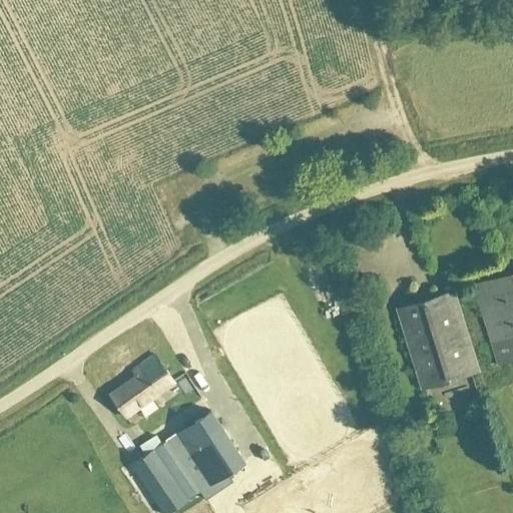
[(512,273),(474,286),(499,366),(512,361),(512,273)]
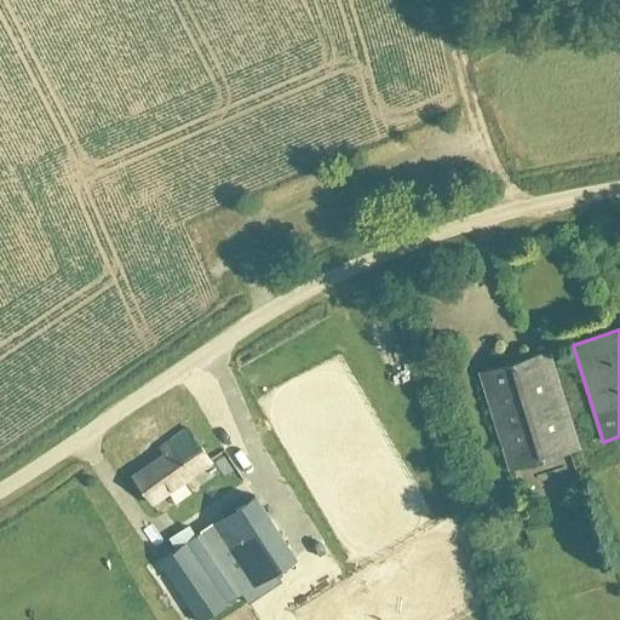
[(505,366),(480,374),(510,471),(580,449),(549,352),(524,360),(523,354),(503,360),(505,366)]
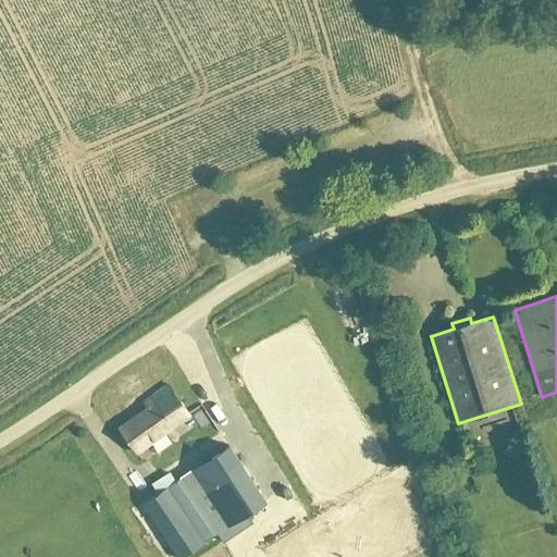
[(136,452),(190,415),(170,384),(144,401),(148,407),(119,426),(136,452)]
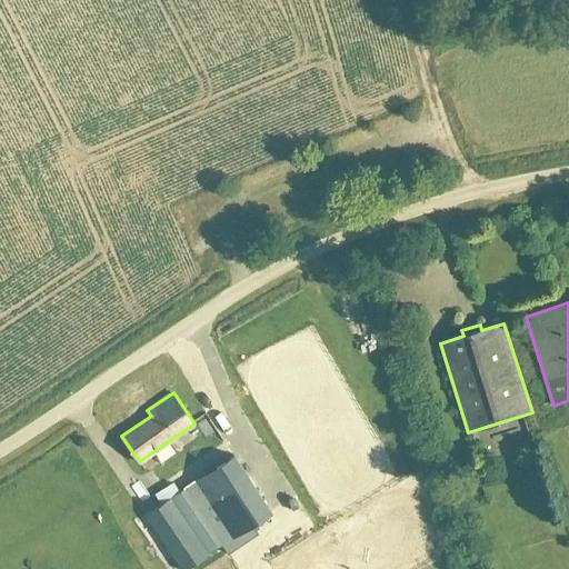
[(270,511),(233,457),(197,481),(233,537),(270,511)]
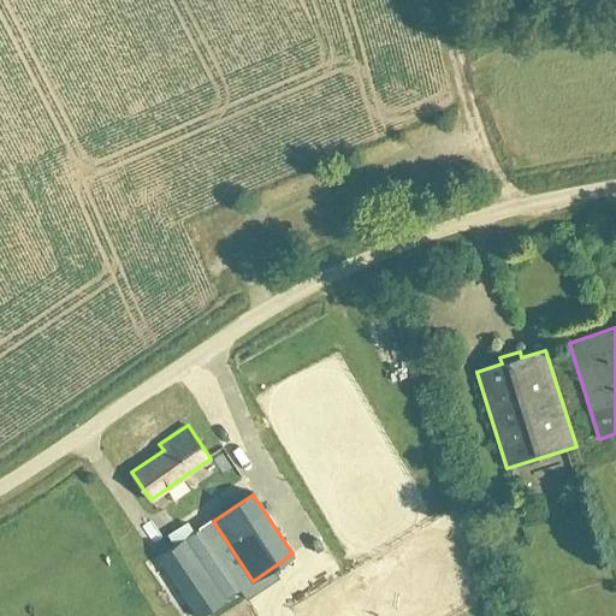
[(227,596),(240,587),(199,528),(187,535),(227,596)]
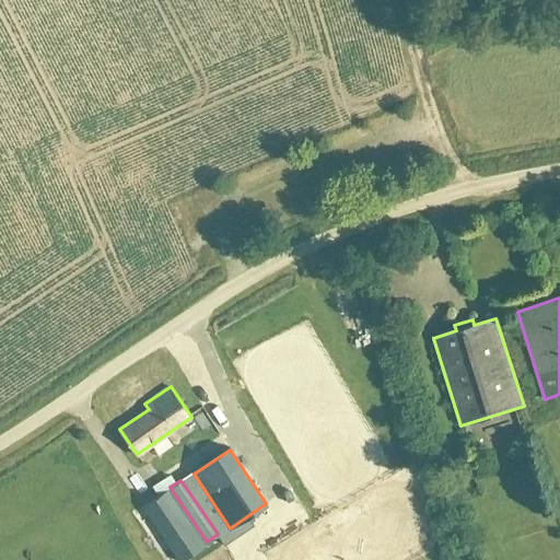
[(178,559),(181,559),(206,544),(168,488),(142,505),(178,559)]
